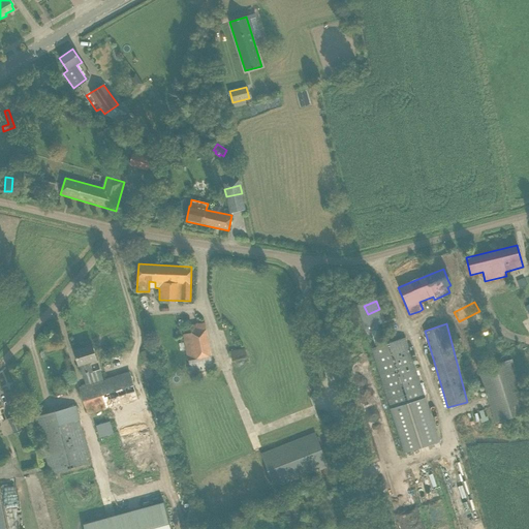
[(371,343),(379,340),(375,329),(367,332),(371,343)]
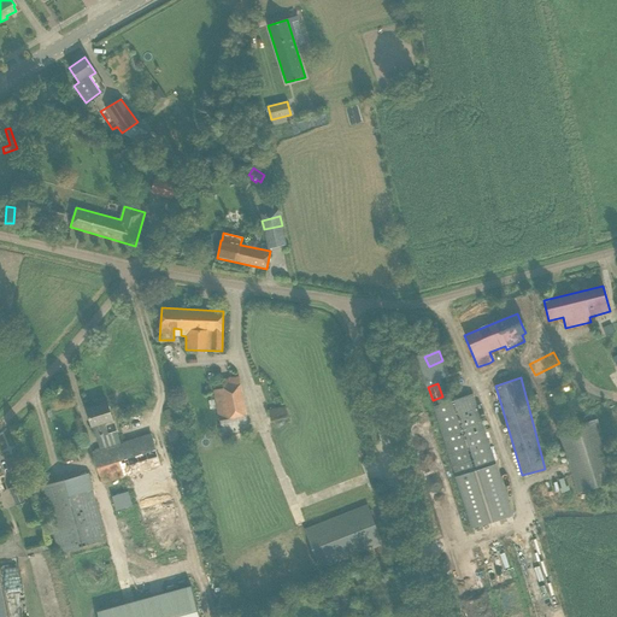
[(536,394),(530,395),(534,407),(540,406),(536,394)]
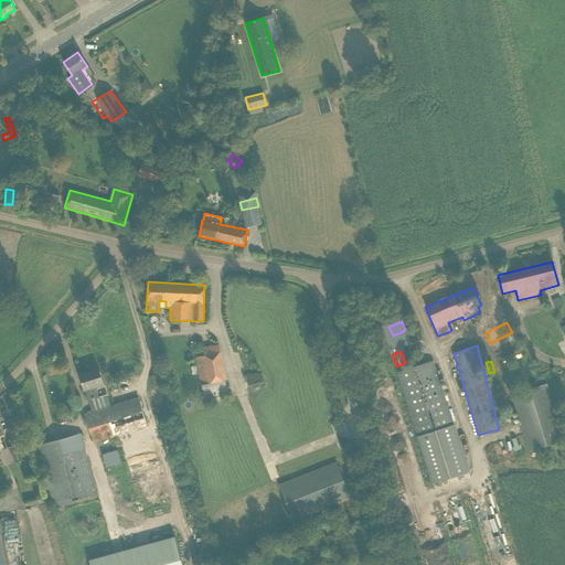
[(468,472),(454,425),(452,425),(433,362),(397,373),(417,437),(432,483),(468,472)]
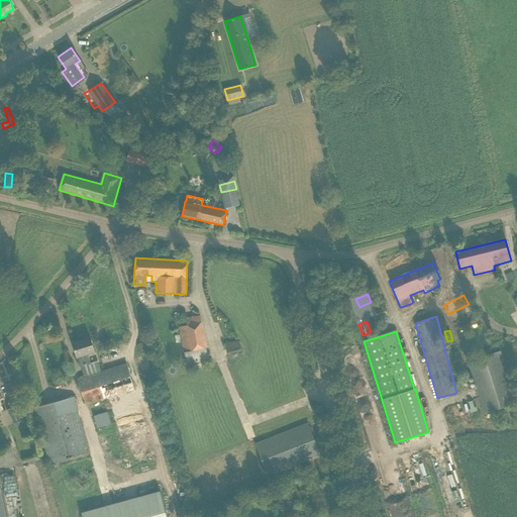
[(78,356),(84,377),(101,371),(98,362),(90,364),(87,354),(94,351),(90,338),(73,343),(77,356),(78,356)]
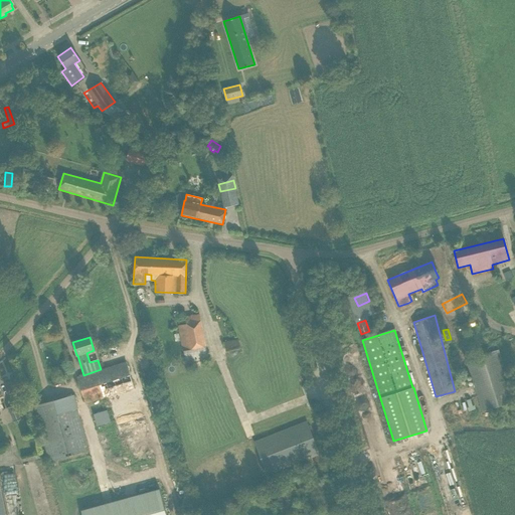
[(224,343),(226,351),(239,348),(237,340),(224,343)]
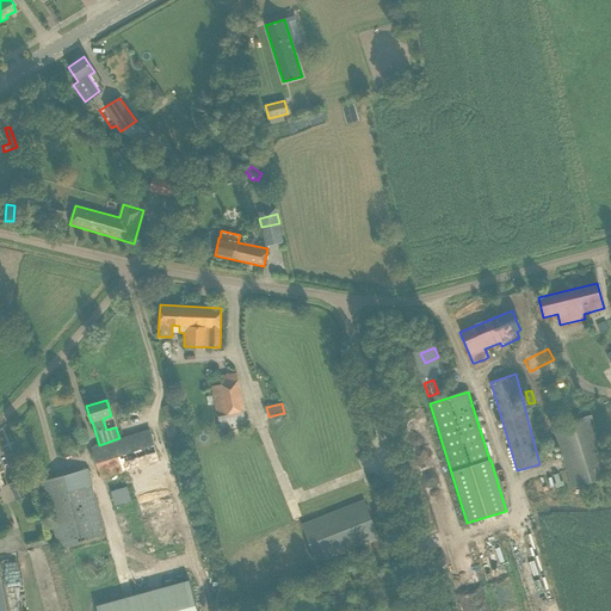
[(217,418),(220,432),(246,426),(242,406),(234,407),(235,414),(217,418)]
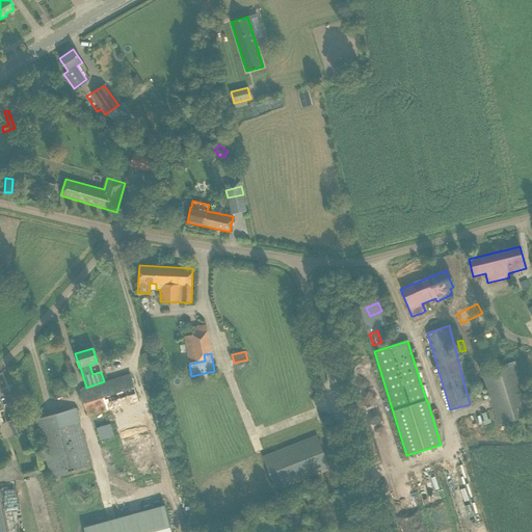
[(493,368),(491,362),(479,366),(498,425),(531,414),(515,361),(493,368)]
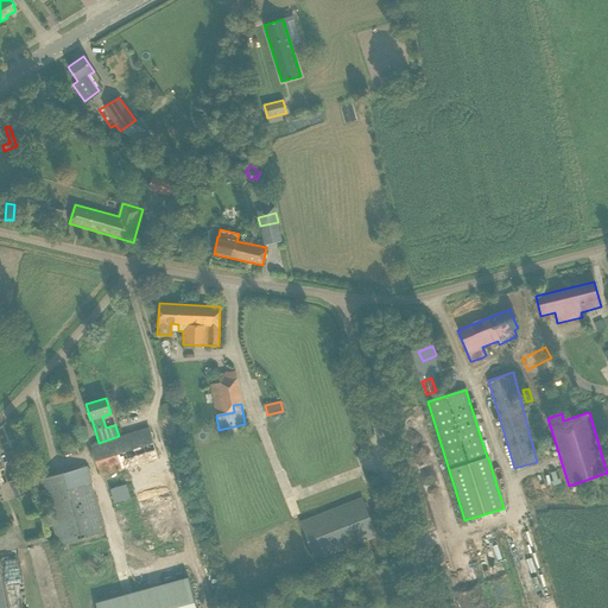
[(145,432),(150,449),(126,456),(152,548),(198,534),(172,443),(182,441),(177,423),(145,432)]
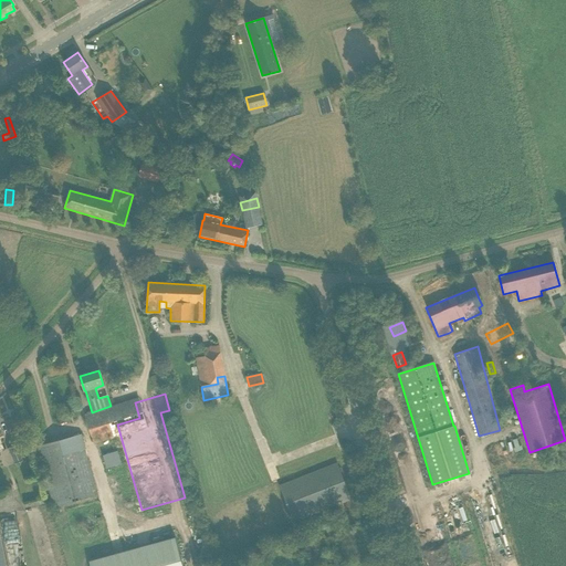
[(38,447),(54,507),(98,495),(88,460),(84,444),(81,435),(38,447)]
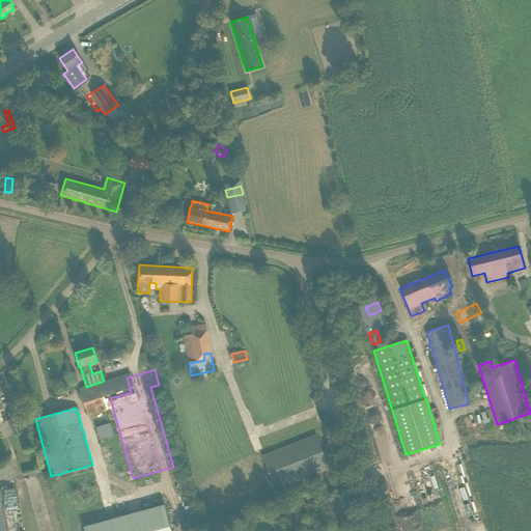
[(92,428),(89,417),(88,414),(79,417),(83,431),(92,428)]
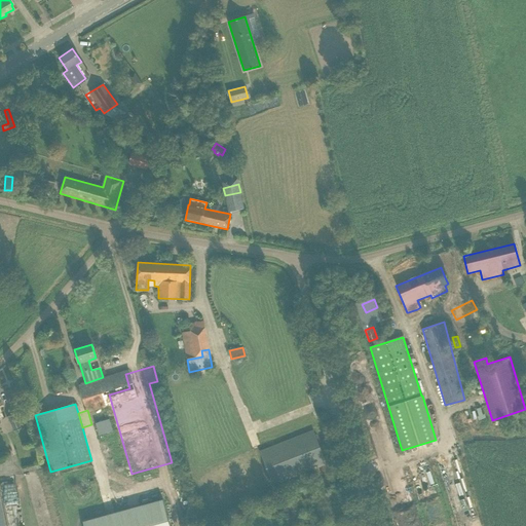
[(21,427),(14,414),(6,417),(12,431),(21,427)]
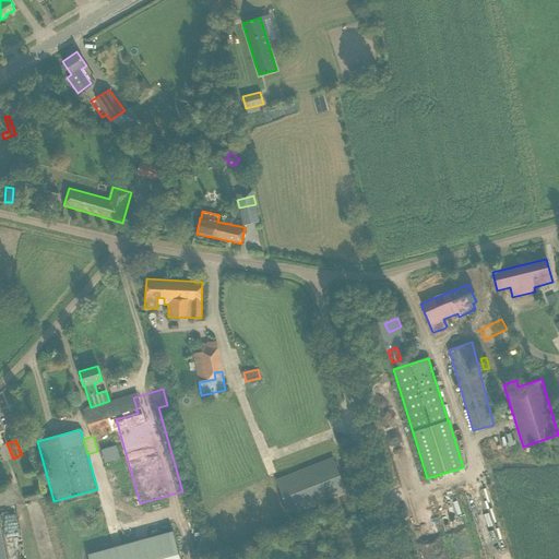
[(102,449),(106,462),(120,456),(117,444),(102,449)]
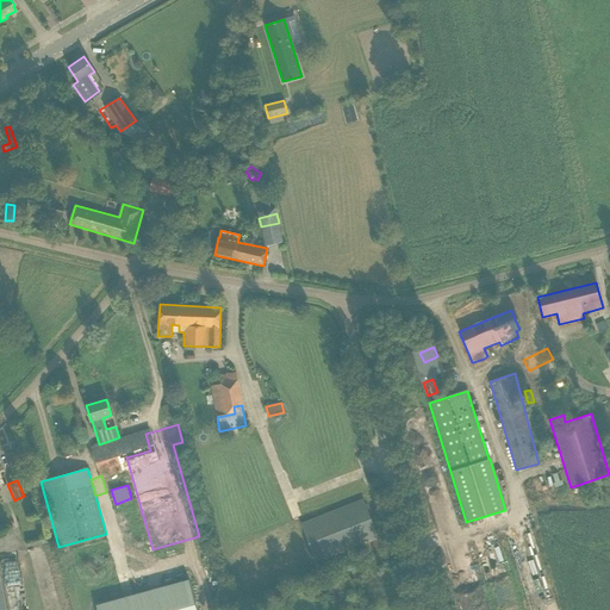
[(362,500),(300,524),(317,564),(367,542),(378,537),(362,499),(362,500)]
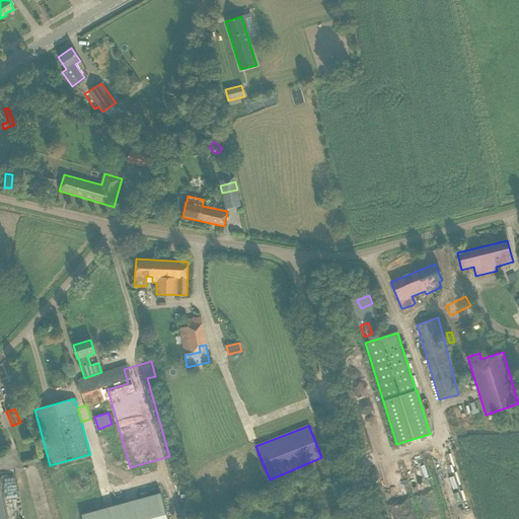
[(393,513),(410,513),(409,486),(392,487),(393,513)]
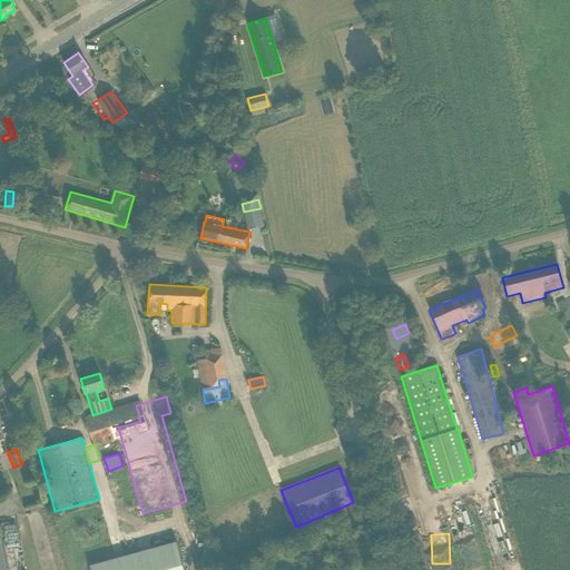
[(472,540),(459,543),(467,569),(480,566),(472,540)]
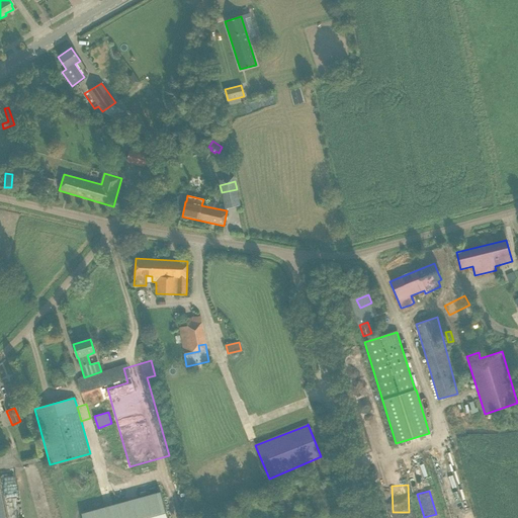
[(82,517),(167,517),(160,492),(81,513),(82,517)]
